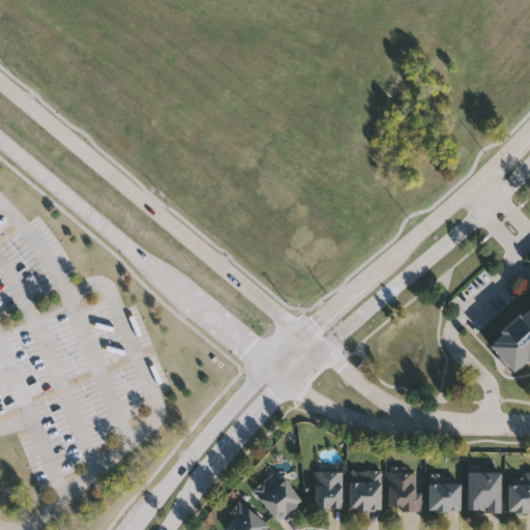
[(529,256),(529,360),(529,361),(527,358),(514,370),(491,344),(504,332),(501,329),(519,313),(521,316),(529,306),(529,262),(527,259),(529,256)]
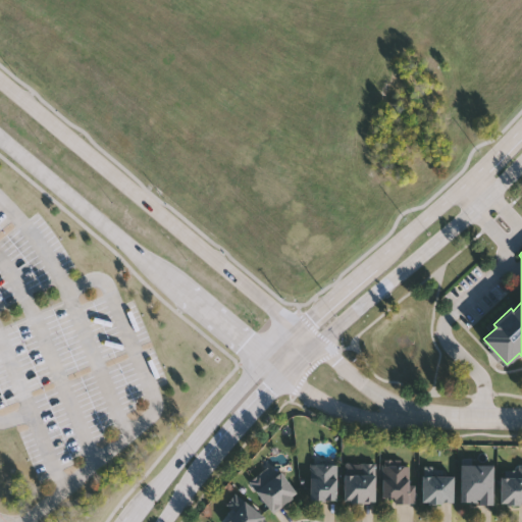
[(337,500),(311,500),(311,464),(337,464),(337,500)]
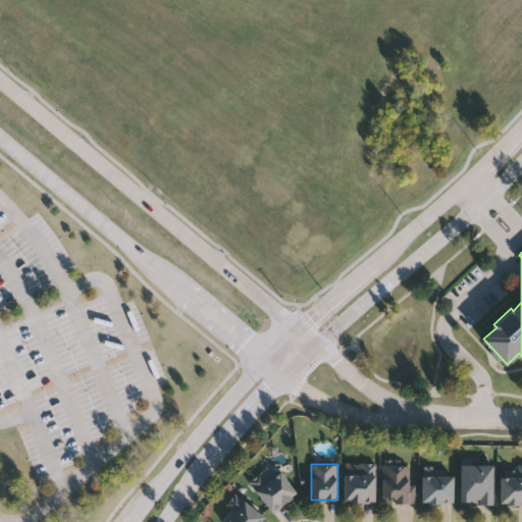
[(413,464),(413,502),(383,502),(383,464),(413,464)]
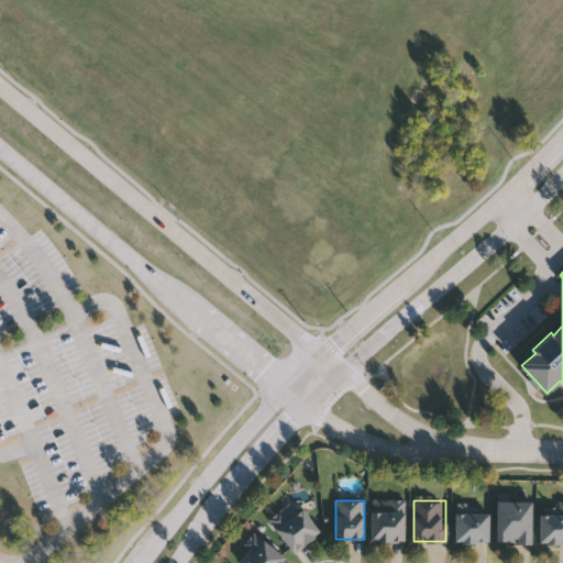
[(497,542),(498,500),(533,500),(533,543),(497,542)]
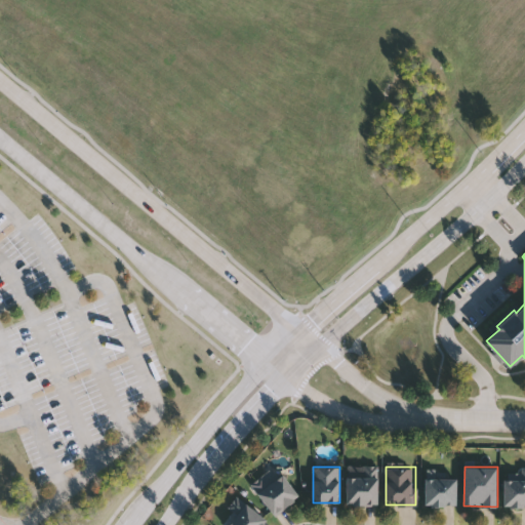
[(348,505),(348,469),(378,469),(378,505),(348,505)]
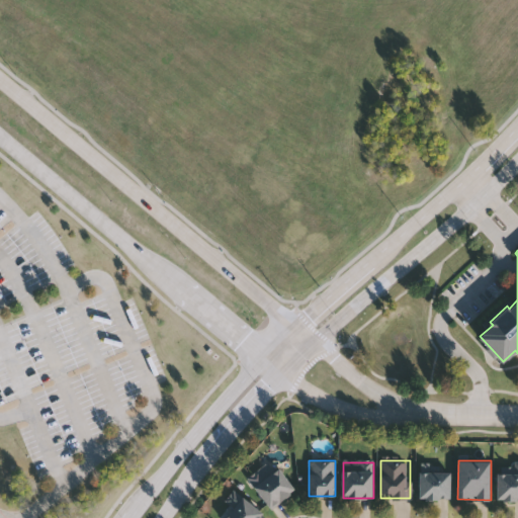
[(517,500),(497,500),(497,470),(513,470),(513,462),(517,462),(517,500)]
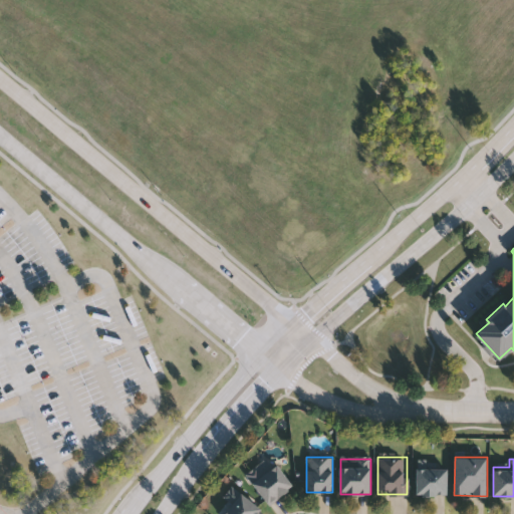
[(264,474),(276,464),(293,486),(269,505),(246,474),(258,466),(264,474)]
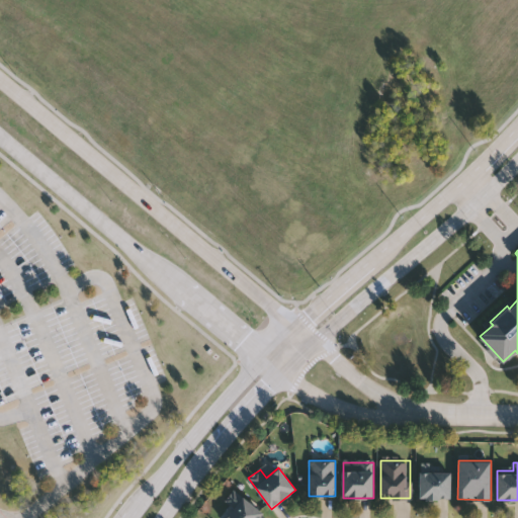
[(450,472),(450,498),(420,498),(420,472),(450,472)]
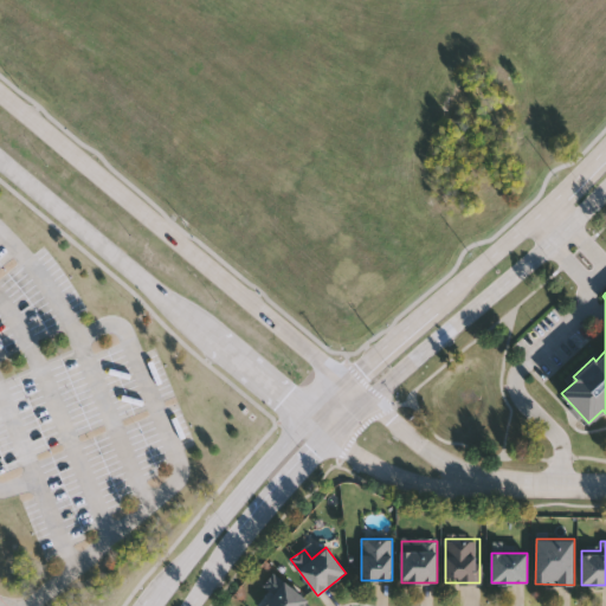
[(270,582),(276,574),(309,601),(304,605),(263,605),(278,588),(270,582)]
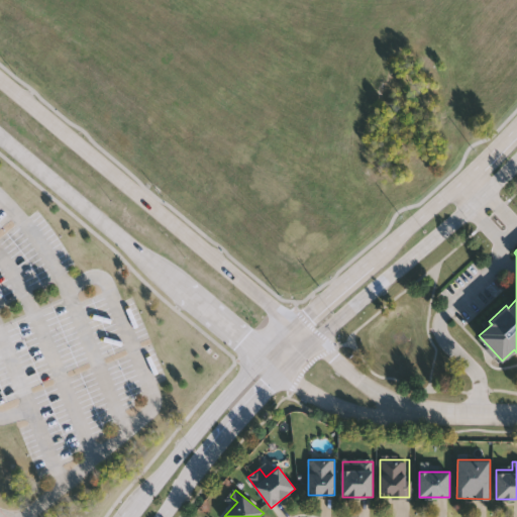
All buildings are outlined.
